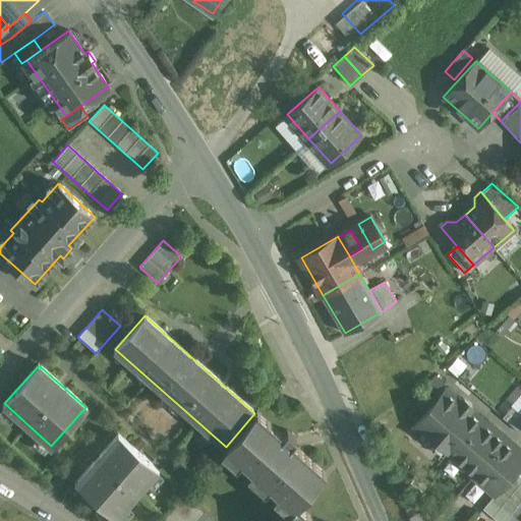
[(459,403),(445,390),(436,401),(432,398),(423,408),(426,411),(415,424),(453,457),(482,422),(469,411),(472,407),(462,399),(459,403)]
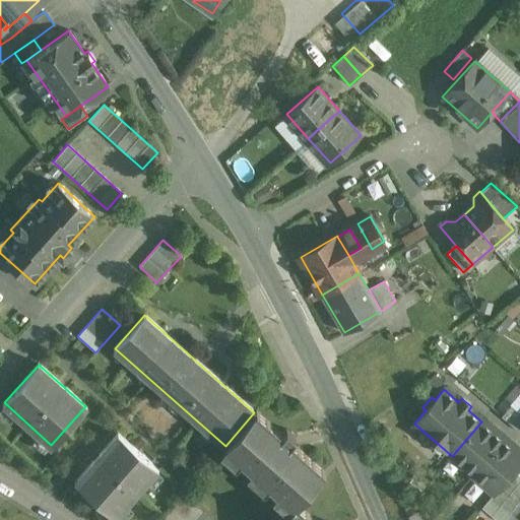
[(519,389),(510,403),(519,410),(519,389)]
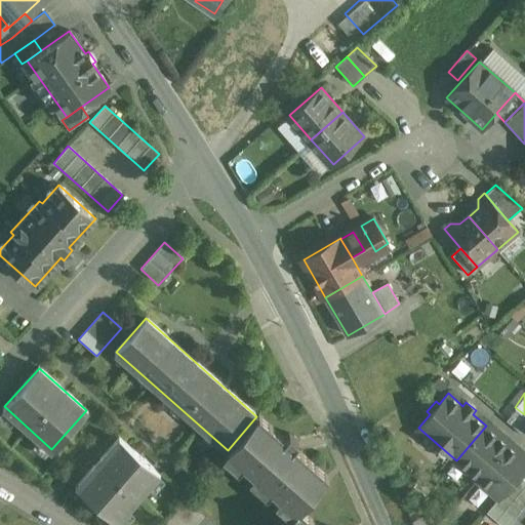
[(524,416),(516,409),(507,420),(524,436),(524,416)]
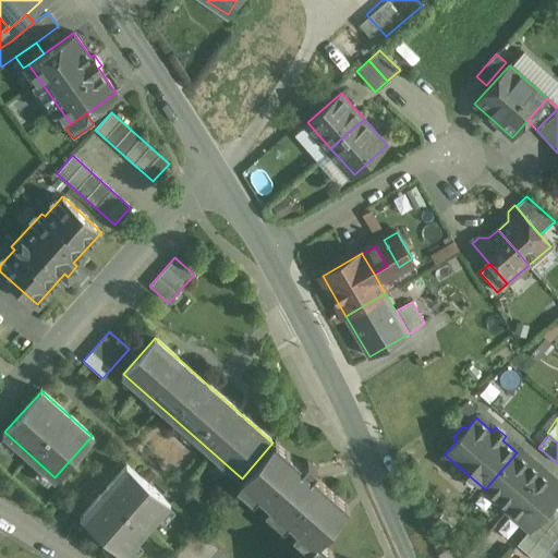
[(314,545),(318,540),(349,506),(276,440),(242,478),(240,481),(314,545)]
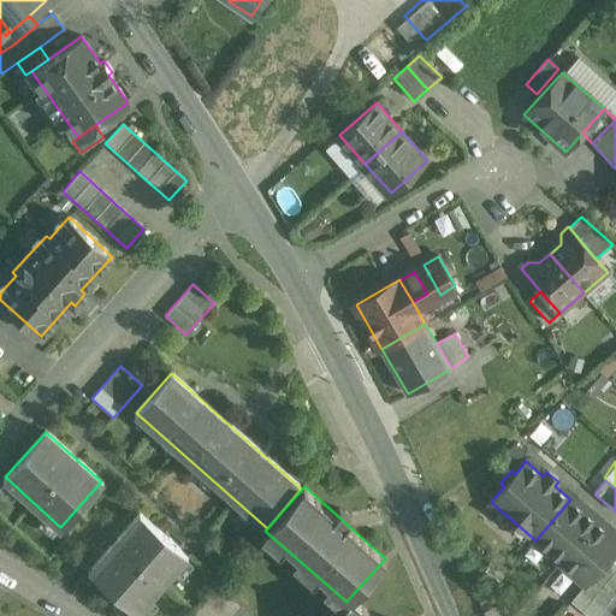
[(575,504),(570,499),(535,540),(561,562),(596,521),(586,513),(588,511),(578,502),(575,504)]
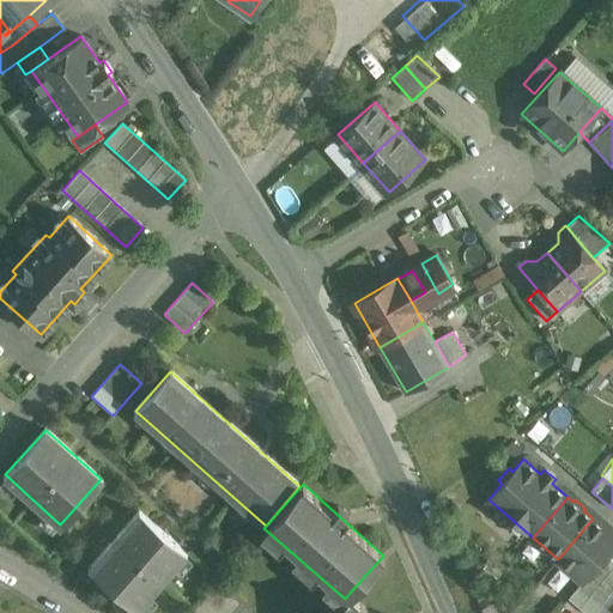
[(139,513),(90,568),(135,608),(186,553),(139,513)]
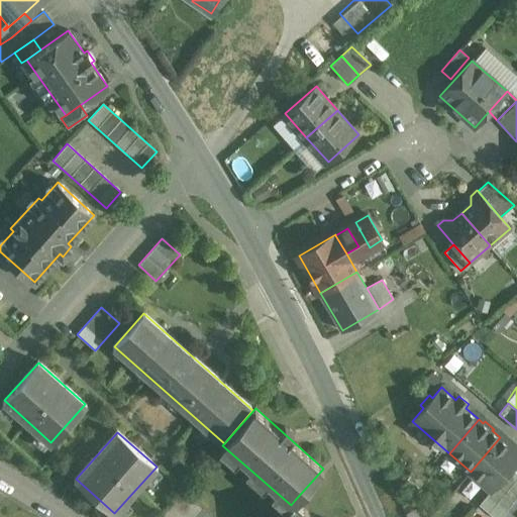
[(500,437),(471,472),(492,490),(495,487),(511,468),(516,460),(516,451),(516,452),(516,451),(516,448),(510,442),(508,444),(500,437)]
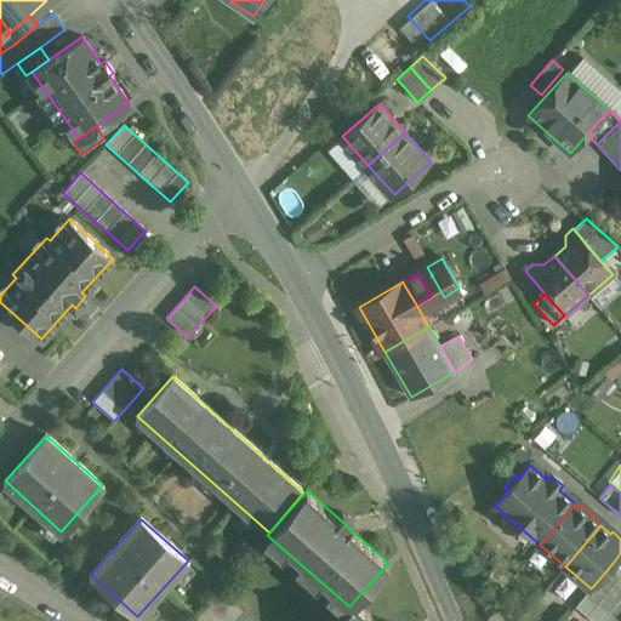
[(620,575),(620,568),(614,562),(594,585),(605,593),(620,575)]
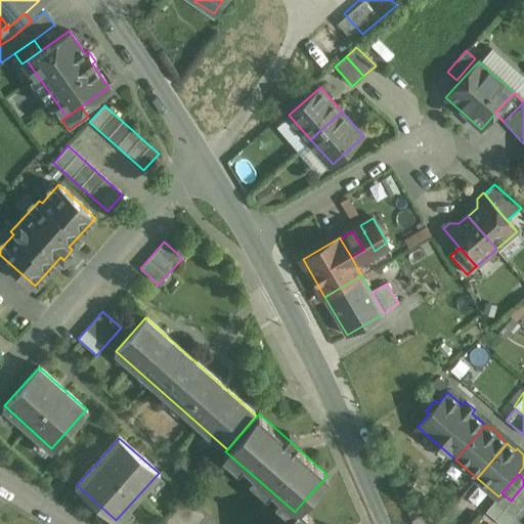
[(523,485),(511,500),(520,509),(523,504),(523,485)]
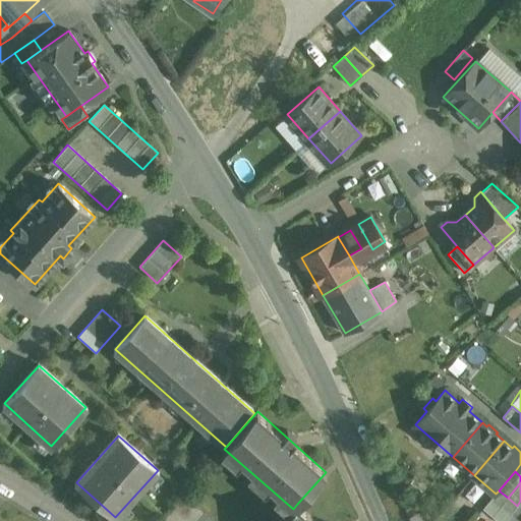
[(496,494),(482,509),(491,517),(508,498),(499,490),(496,494)]
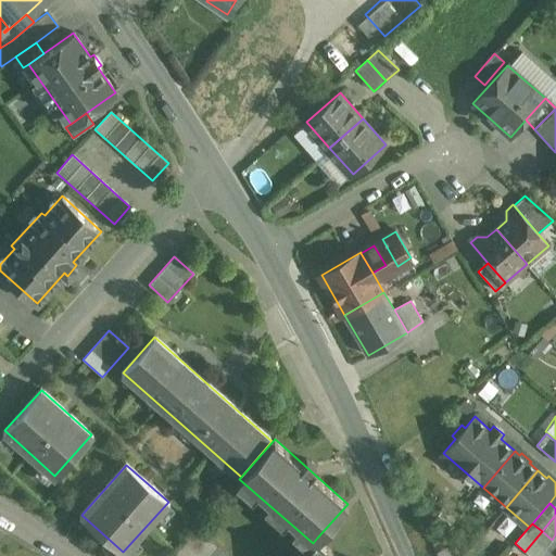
[(196,529),(171,555),(207,555),(215,547),(196,529)]
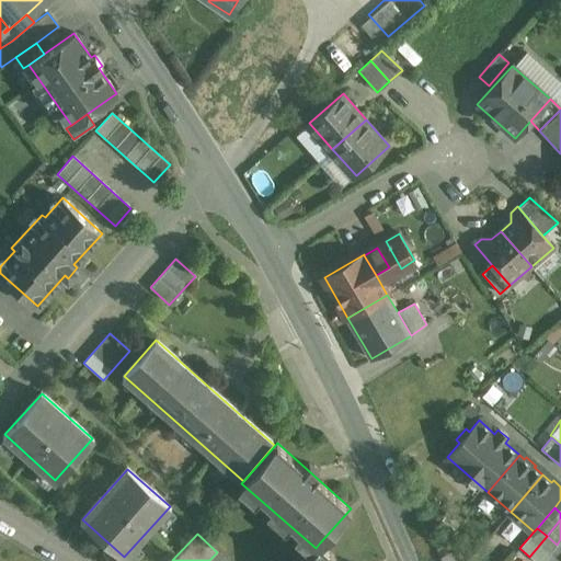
[(547,536),(529,557),(535,560),(542,560),(557,545),(547,536)]
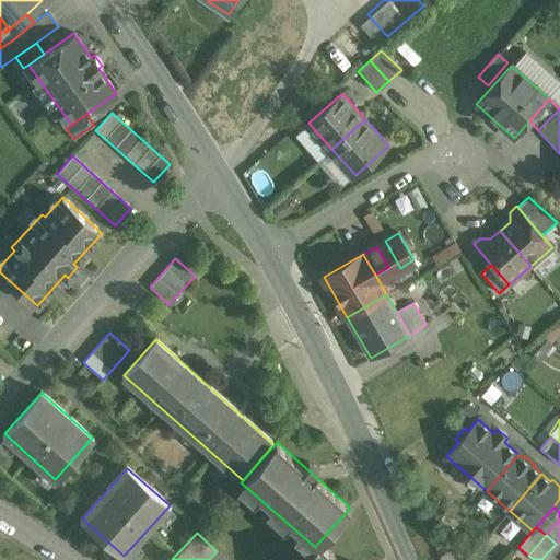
[(339,559),(319,541),(315,547),(303,559),(302,558),(299,559),(339,559)]
